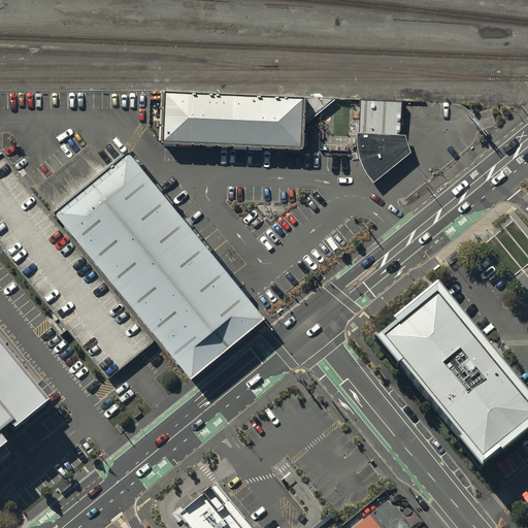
[(159,90),(159,144),(302,145),(302,91),(159,90)]
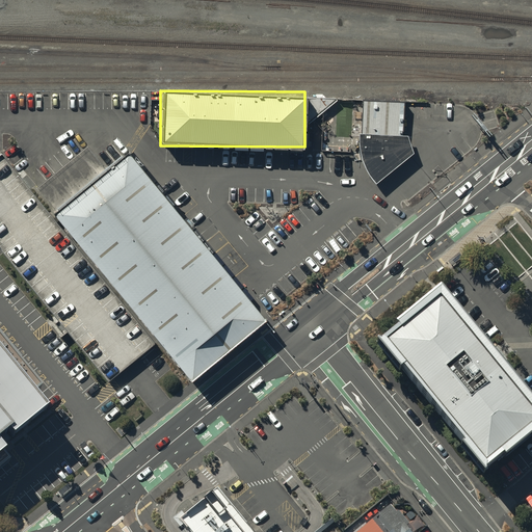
[(402,95),(358,95),(357,145),(357,158),(371,180),(414,145),(403,132),(402,95)]
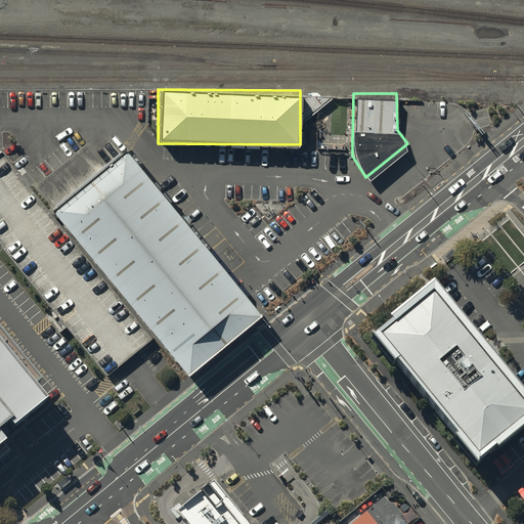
[(132,150),(128,150),(53,211),(189,376),(263,317),(258,310),(132,150)]
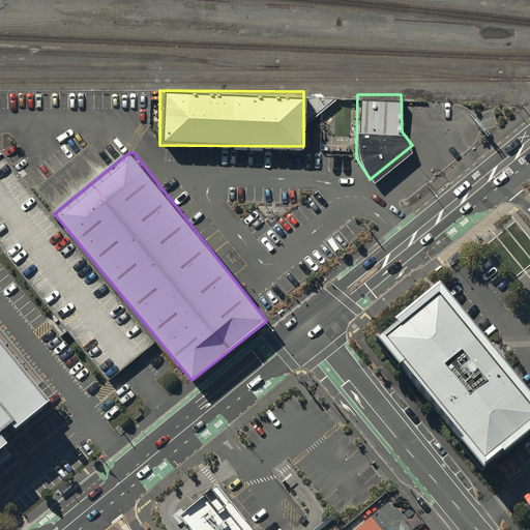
[(529,437),(529,405),(439,294),(379,343),(486,473),(529,437)]
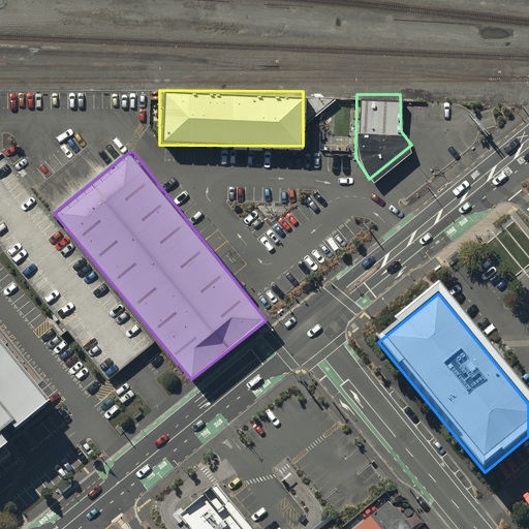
[(0,463),(11,455),(4,444),(7,441),(4,436),(51,400),(38,384),(44,380),(0,325),(0,463)]
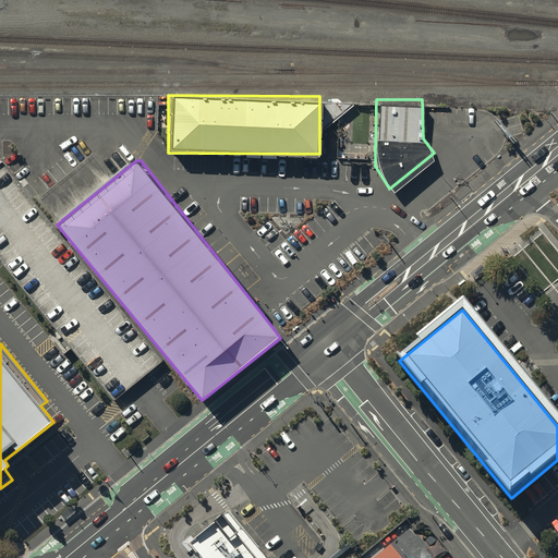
[(264,557),(227,512),(186,546),(196,557),(264,557)]
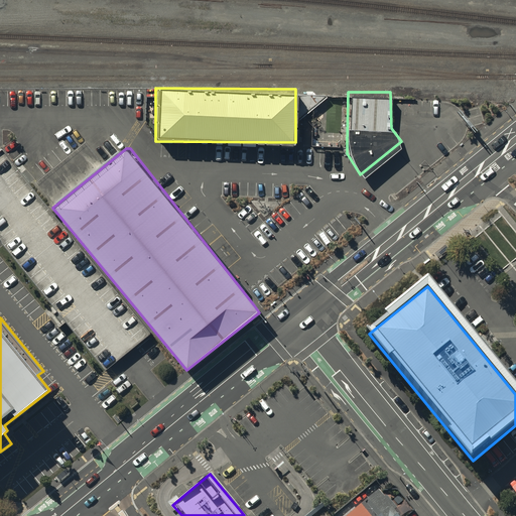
[(379,491),(347,515),(398,515),(393,510),(396,508),(387,497),(385,498),(379,491)]
